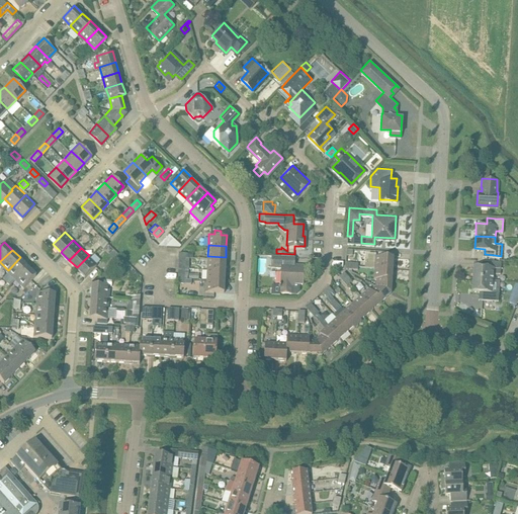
[(281,265),(280,284),(280,290),(291,291),(295,291),(298,288),(299,282),(303,282),(304,263),(293,262),(294,254),(276,253),(271,253),(271,265),(281,265)]
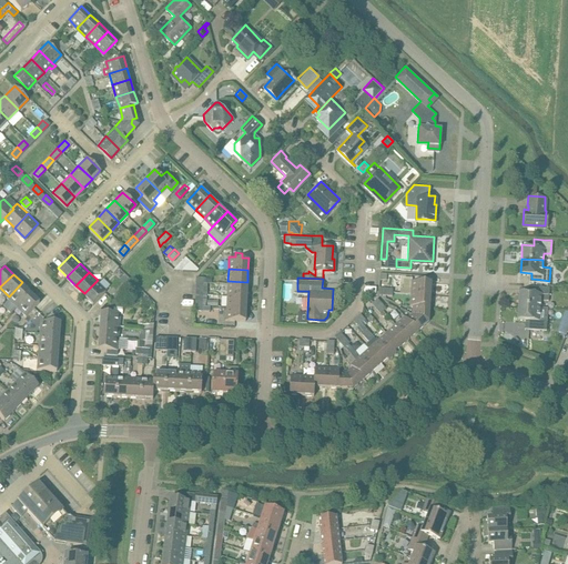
[(412,279),(412,290),(430,291),(430,280),(412,279)]
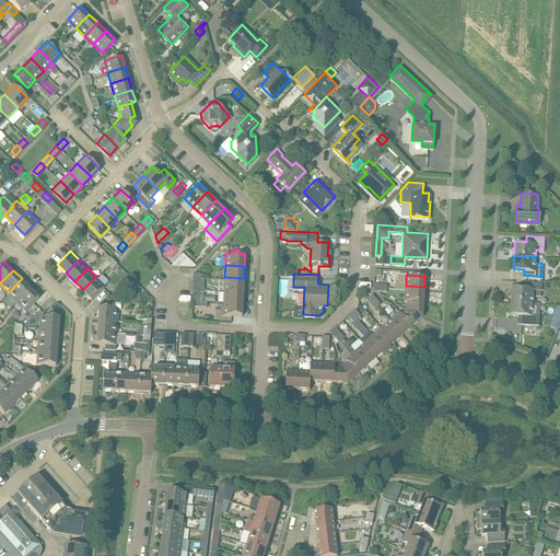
[(96,276),(83,289),(92,298),(104,285),(96,276)]
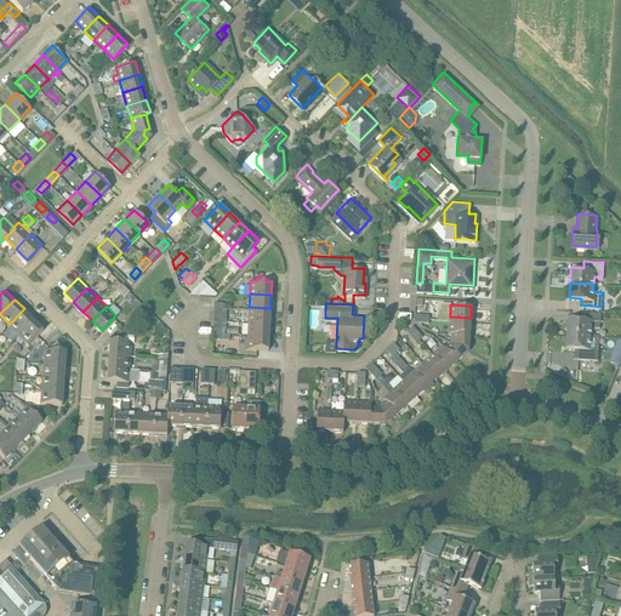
[(215,311),(214,318),(227,319),(227,306),(215,306),(215,311)]
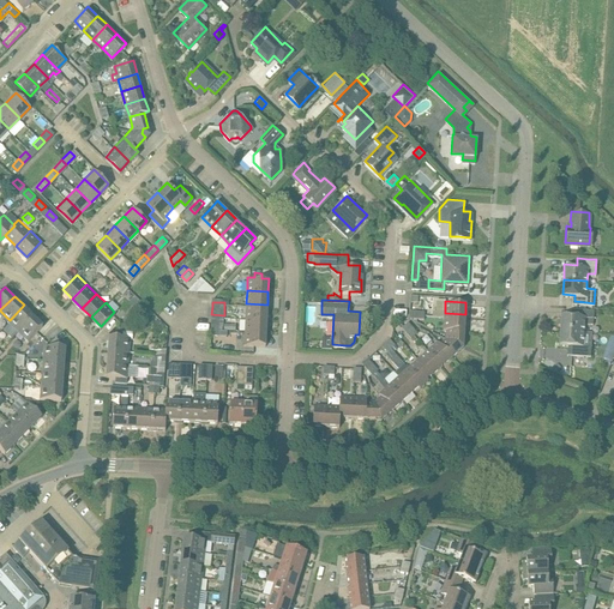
[(246,317),(266,318),(268,305),(246,303),(246,317)]
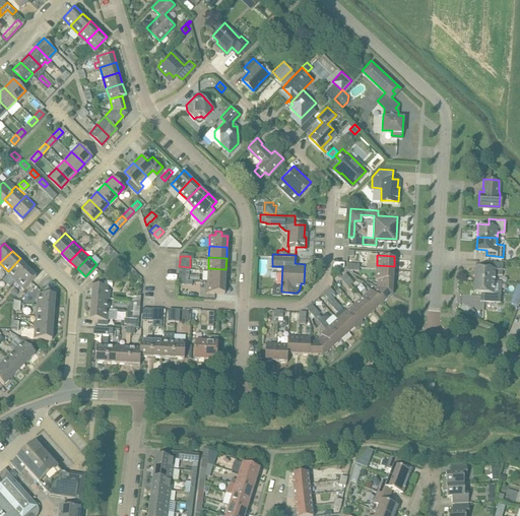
[(8,271),(16,278),(27,266),(20,258),(8,271)]
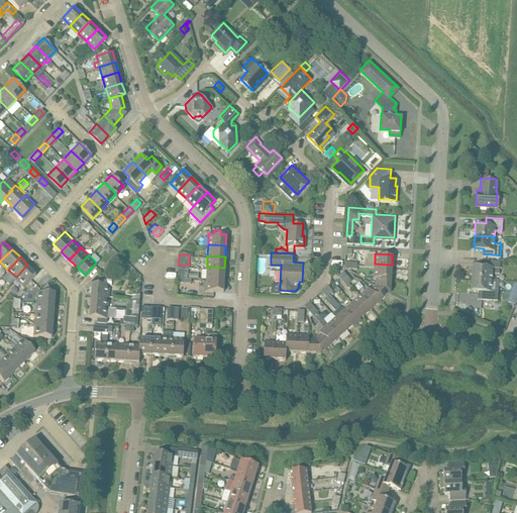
[(473,264),(472,276),(492,277),(492,272),(499,272),(500,260),(494,259),(484,259),(483,265),(473,264)]
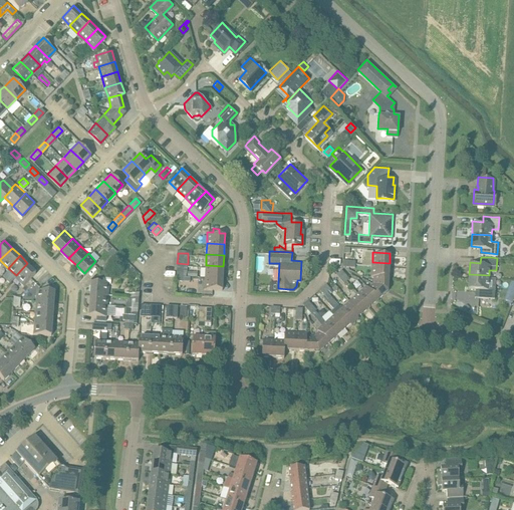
[(389,273),(390,263),(372,262),(371,272),(389,273)]
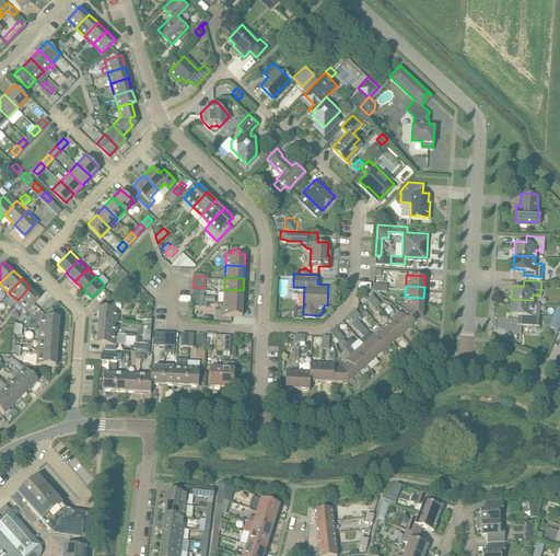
[(30,287),(18,300),(25,309),(38,296),(30,287)]
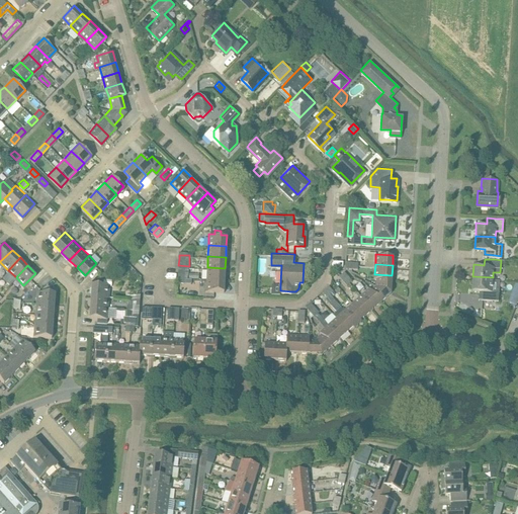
[(178,275),(184,276),(198,276),(198,271),(188,271),(189,266),(178,265),(178,271),(178,275)]
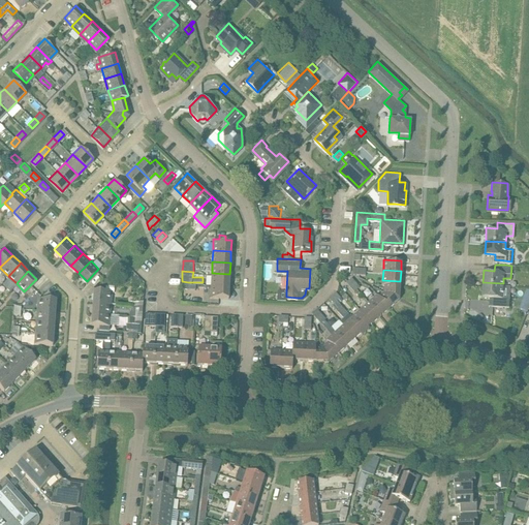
[(135,273),(131,277),(137,283),(142,279),(135,273)]
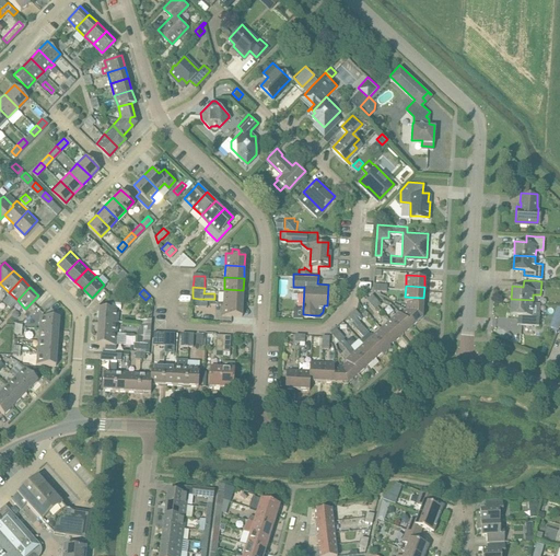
[(223,301),(243,302),(243,290),(224,289),(223,301)]
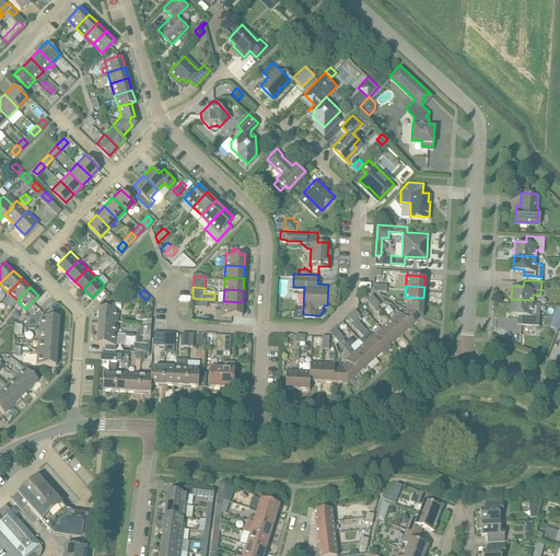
[(371,301),(376,297),(372,291),(366,297),(371,301)]
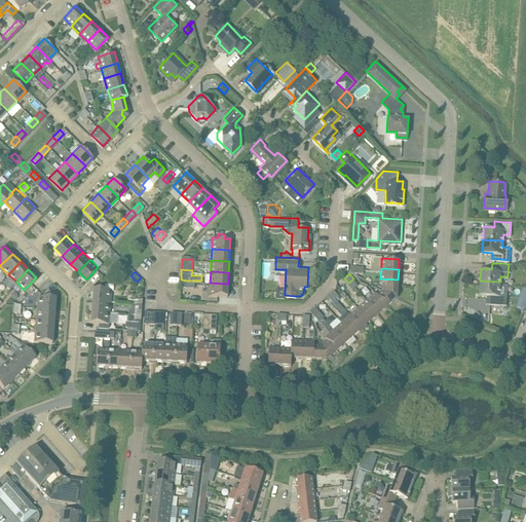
[(353,278),(348,283),(352,288),(358,284),(353,278)]
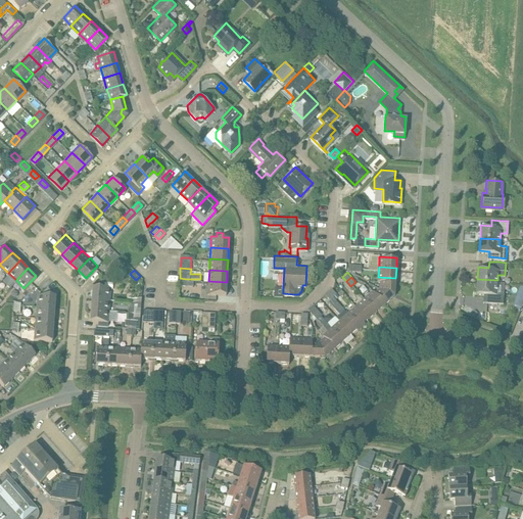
[(380,279),(380,286),(391,291),(393,288),(394,288),(395,278),(378,277),(378,279),(380,279)]
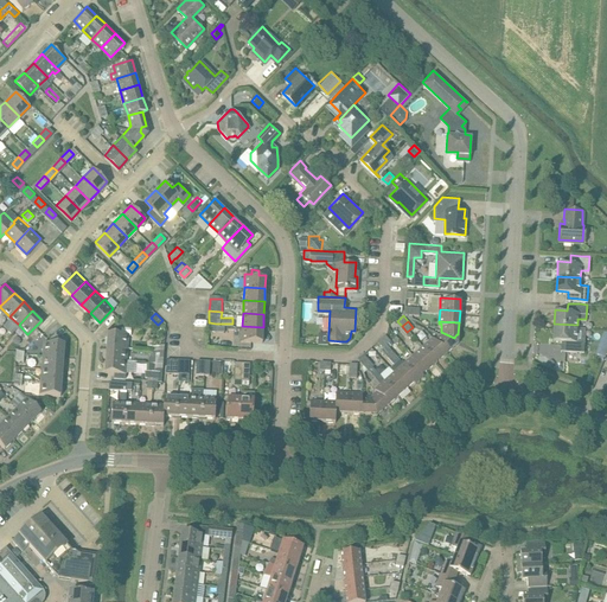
[(576,333),(577,325),(554,324),(553,339),(566,339),(564,348),(583,350),(585,334),(576,333)]
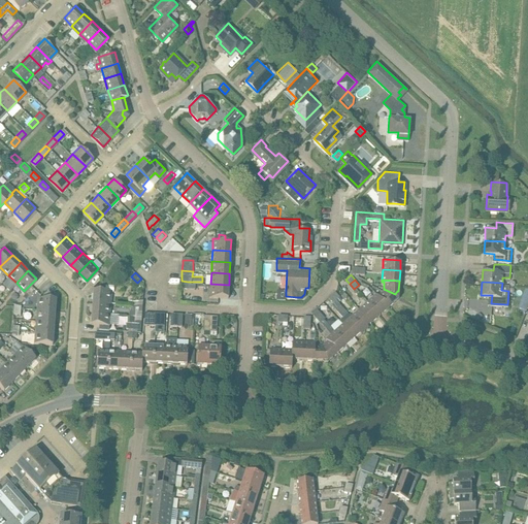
[(209,295),(218,295),(228,295),(229,285),(210,284),(209,295)]
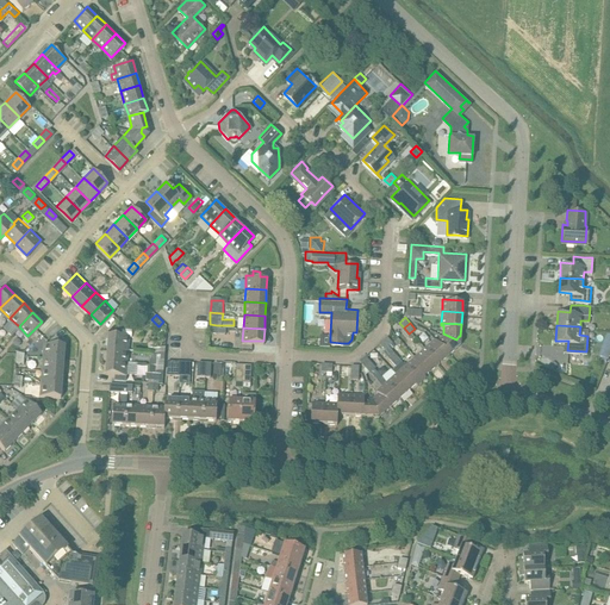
[(609,331),(607,330),(598,353),(602,354),(608,356),(609,349),(609,331)]
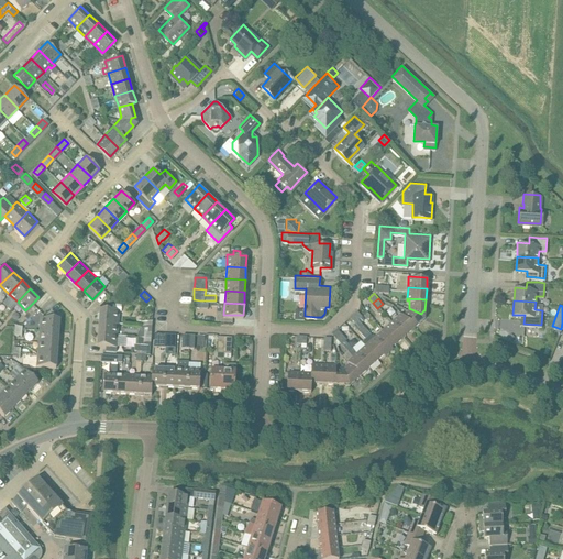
[(121,316),(118,316),(119,308),(111,308),(100,307),(99,319),(118,320),(135,321),(135,314),(122,313),(121,316)]
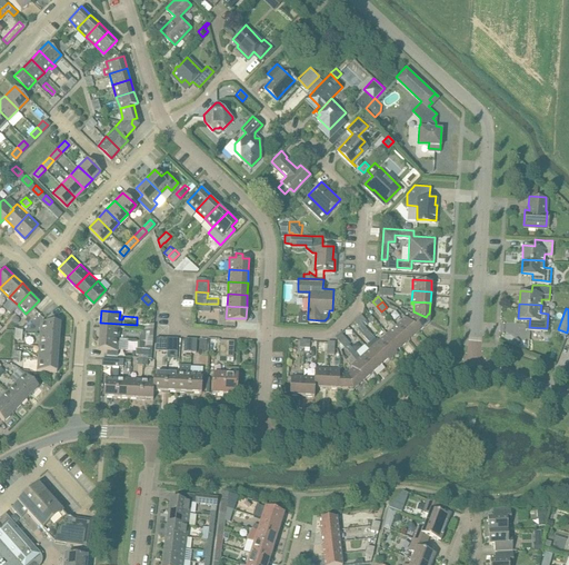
[(357,323),(365,316),(360,311),(353,318),(357,323)]
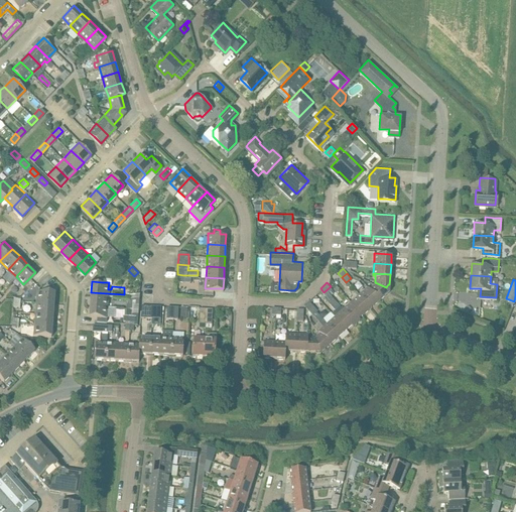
[(384,291),(386,287),(375,282),(369,287),(368,285),(366,286),(378,299),(385,292),(384,291)]
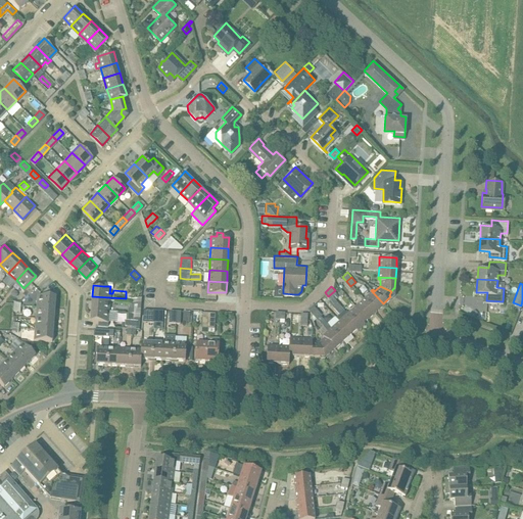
[(335,290),(328,296),(331,299),(335,296),(337,298),(340,296),(335,290)]
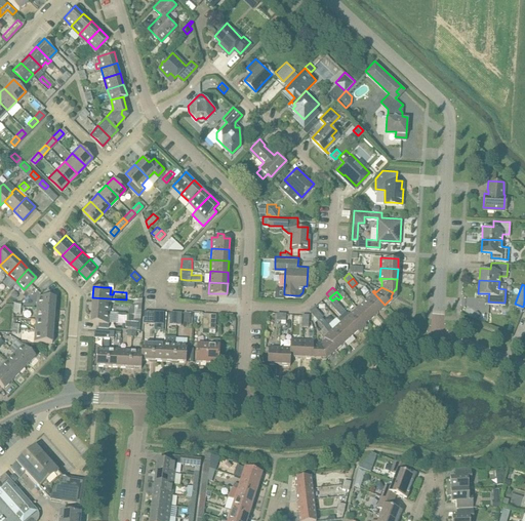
[(376,312),(385,305),(372,291),(365,298),(376,312)]
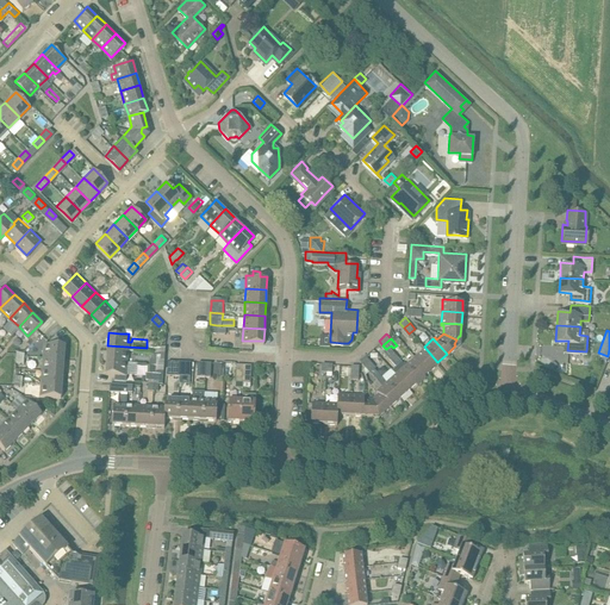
[(44,341),(43,349),(38,349),(38,354),(43,355),(43,354),(63,356),(64,343),(44,341)]
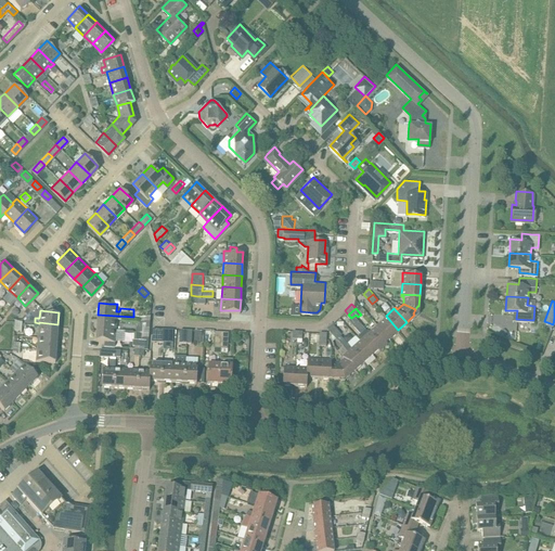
[(98,315),(97,327),(116,328),(116,316),(98,315)]
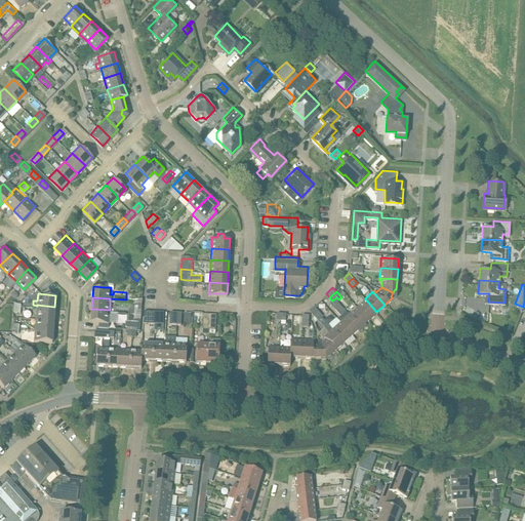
[(369,319),(376,312),(365,298),(357,306),(369,319)]
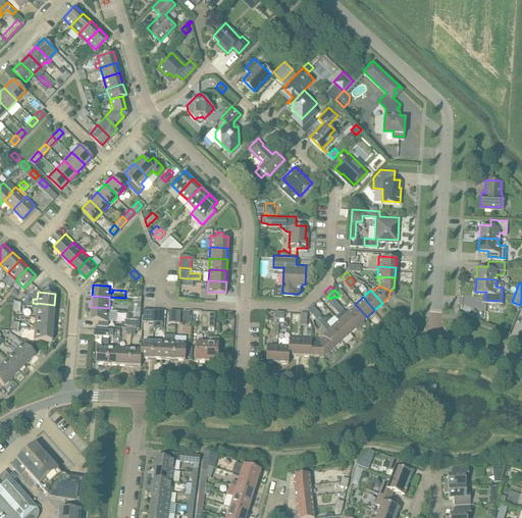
[(316,307),(312,302),(307,307),(311,311),(316,307)]
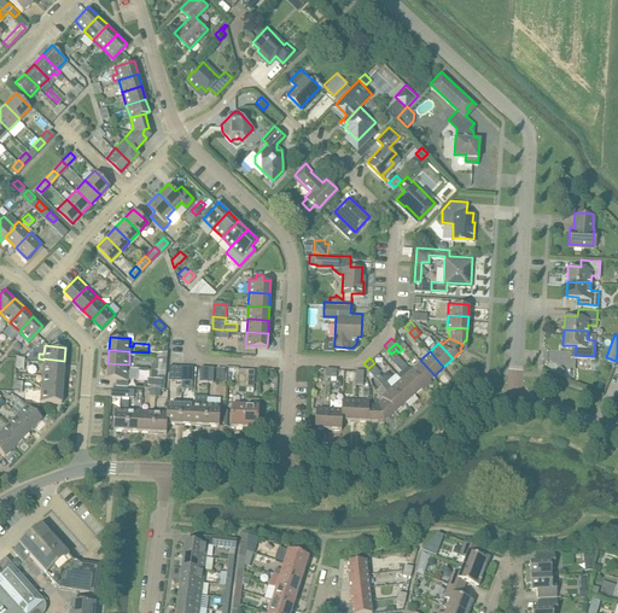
[(42,372),(64,374),(64,361),(44,358),(44,360),(42,372)]
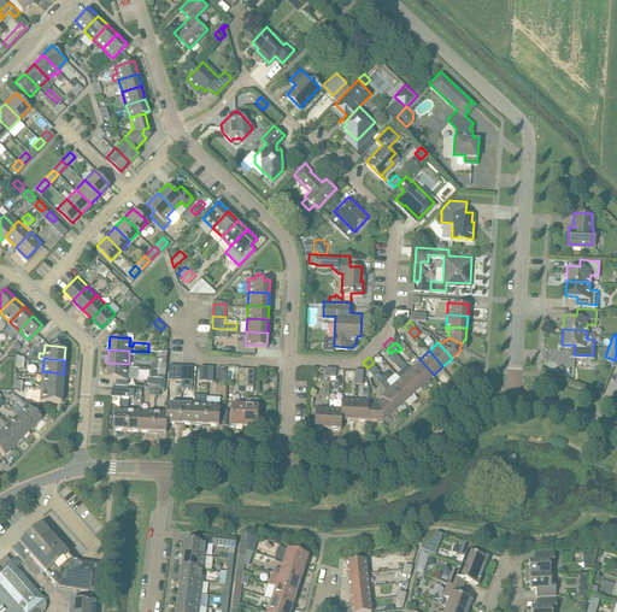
[(419,359),(410,368),(425,384),(430,381),(428,378),(434,375),(419,359)]
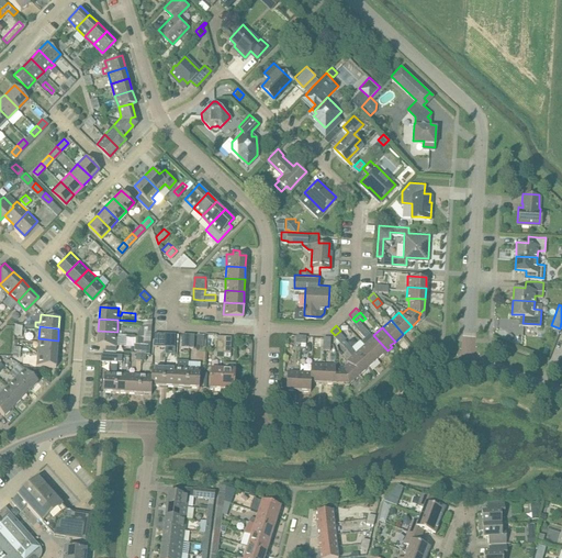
[(384,354),(388,350),(373,335),(370,330),(361,337),(378,356),(382,352),(384,354)]
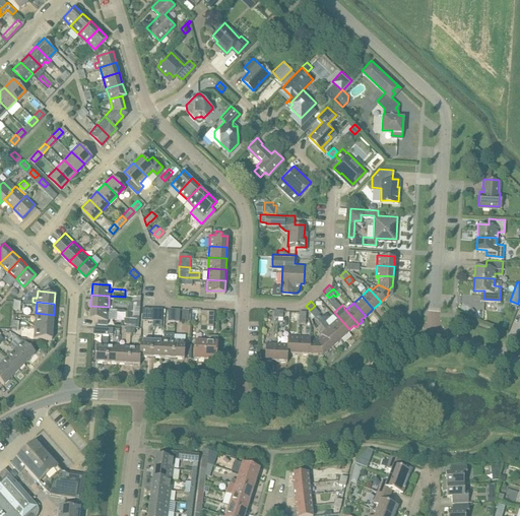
[(109,307),(90,306),(89,317),(100,318),(108,318),(109,307)]
